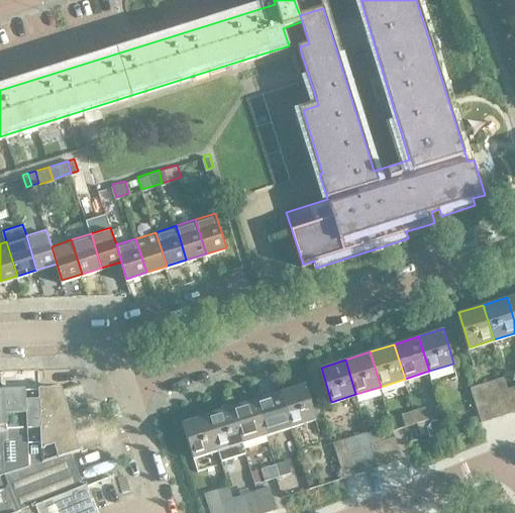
[(504,413),(514,410),(514,407),(508,387),(505,375),(494,379),(504,413)]
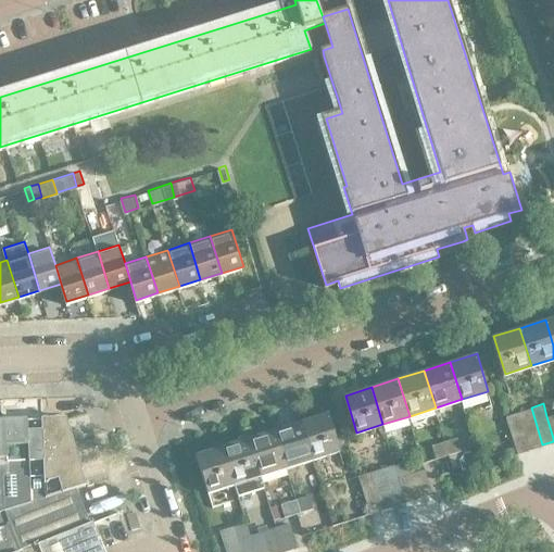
[(530,449),(542,444),(531,408),(519,411),(530,449)]
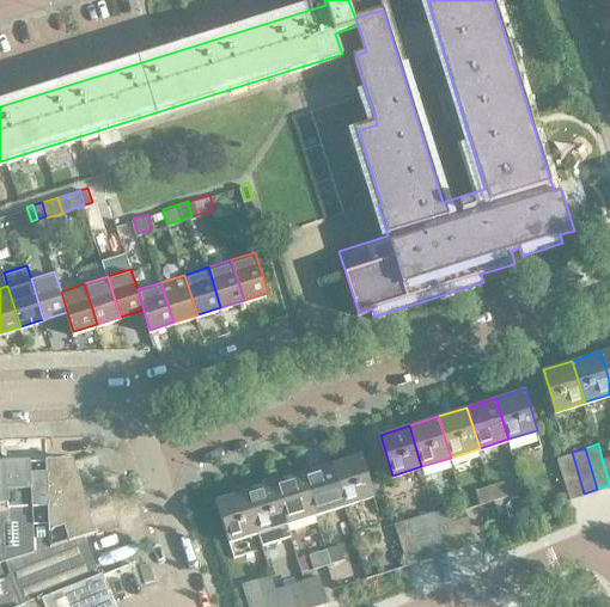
[(568,489),(571,497),(584,494),(572,452),(559,457),(568,489)]
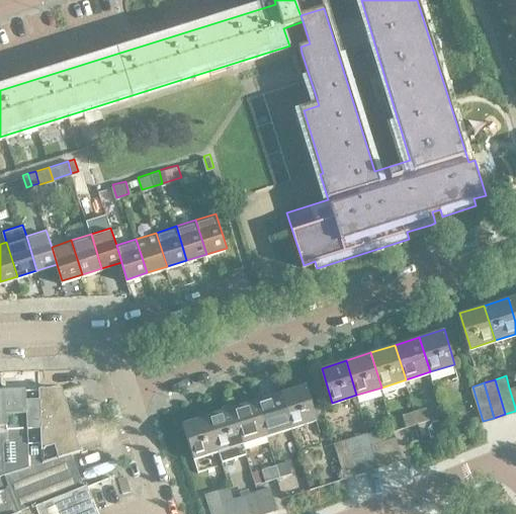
[(281,392),(292,427),(317,419),(307,384),(281,392)]
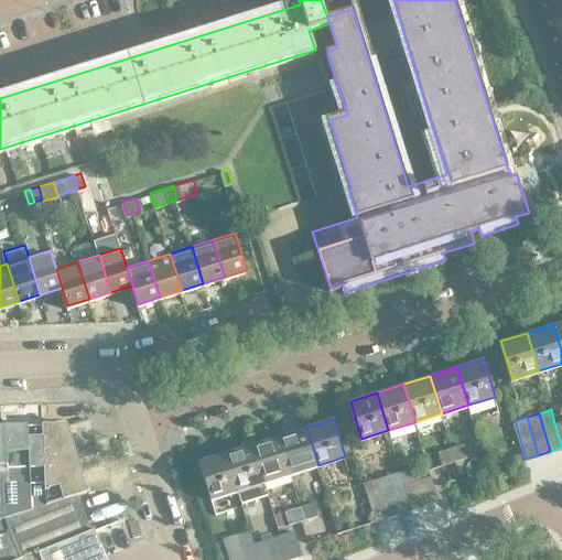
[(43,426),(42,426),(45,504),(78,494),(87,491),(83,476),(85,475),(67,422),(44,423),(43,426)]
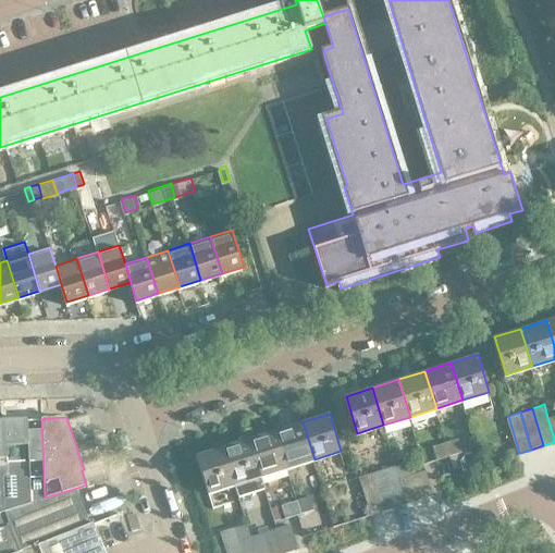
[(0,512),(5,511),(45,498),(41,420),(29,420),(28,419),(0,419),(0,512)]
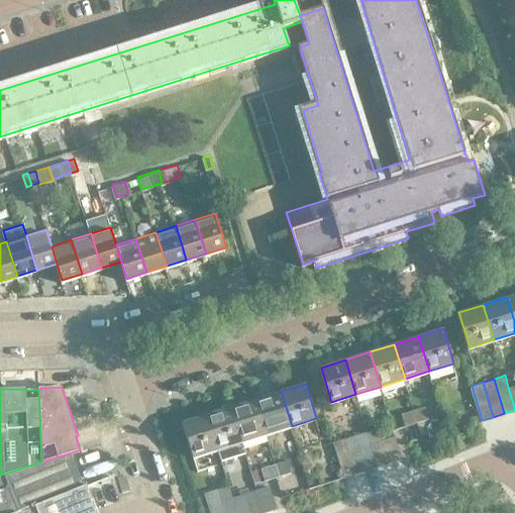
[(267,434),(292,426),(281,391),(256,399),(267,434)]
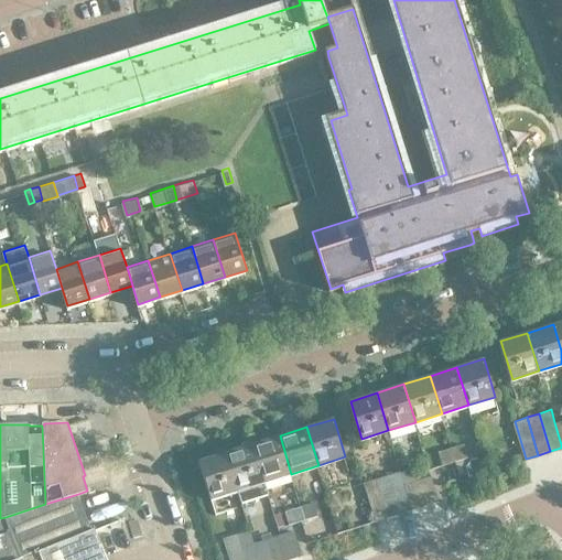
[(280,435),(254,444),(265,482),(291,474),(280,435)]
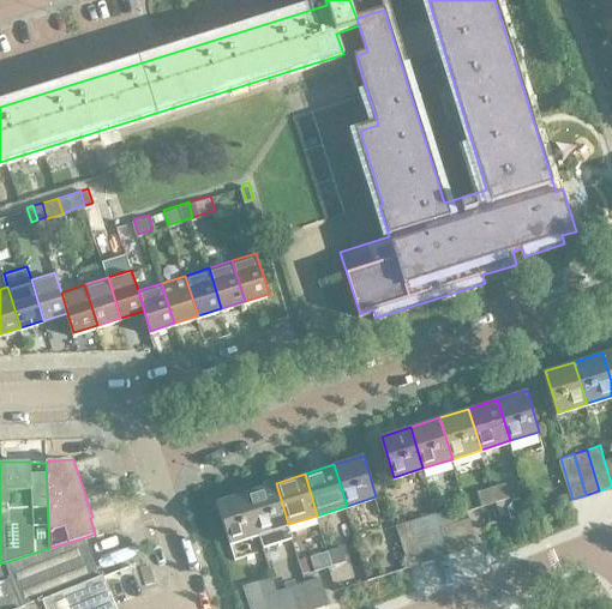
[(492,484),(497,499),(510,495),(505,481),(492,484)]
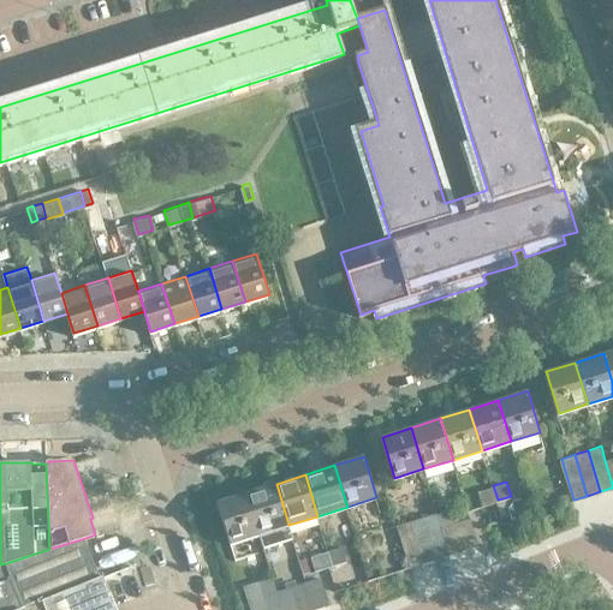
[(292,537),(289,525),(277,484),(247,492),(260,534),(263,545),(292,537)]
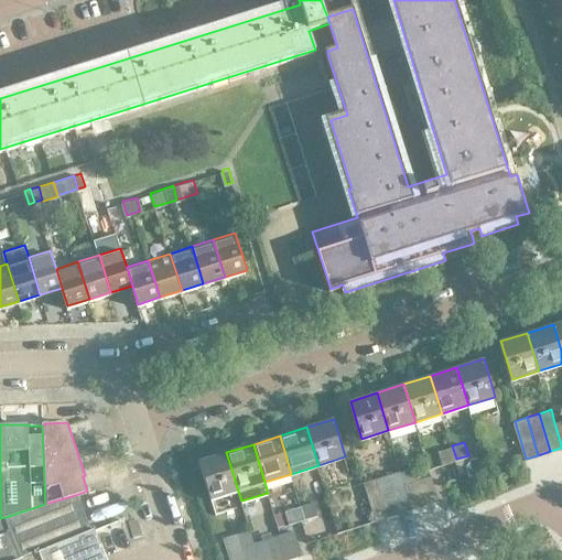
[(442,463),(456,459),(452,445),(439,450),(442,463)]
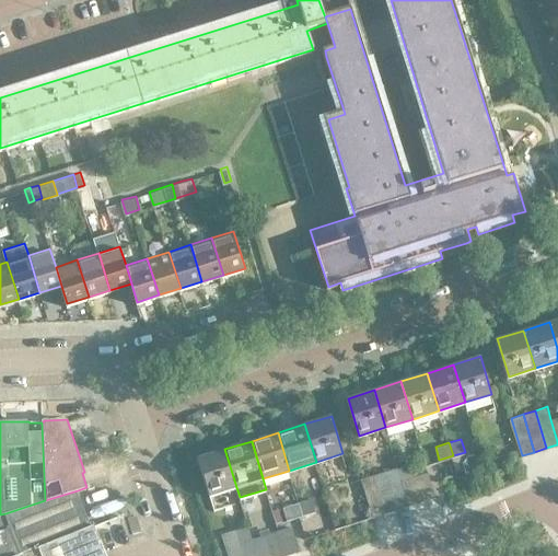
[(498,464),(522,455),(520,448),(496,455),(498,464)]
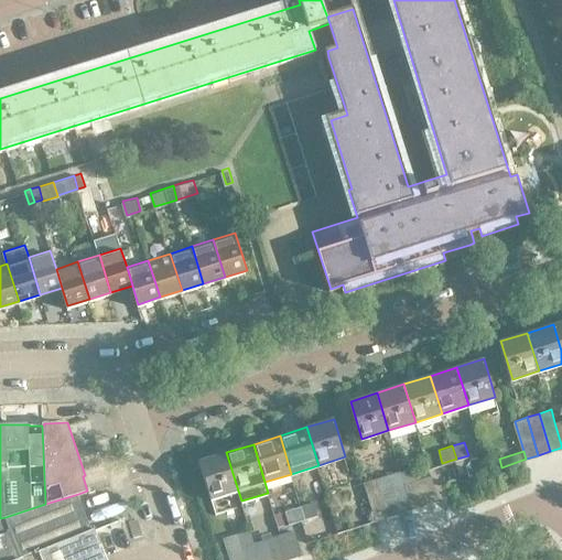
[(212,498),(238,491),(226,452),(200,461),(212,498)]
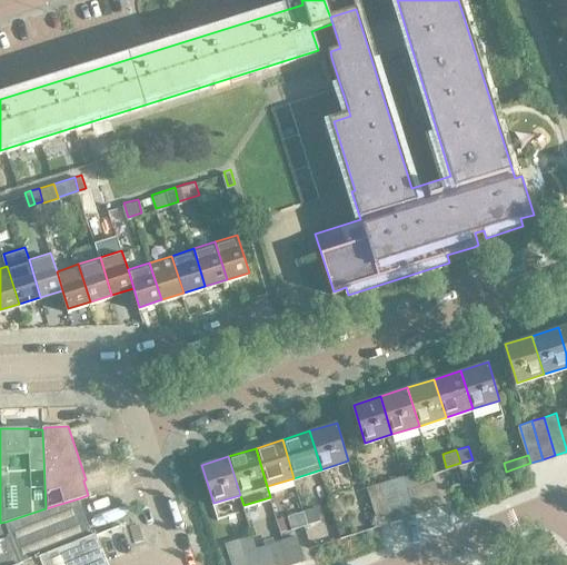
[(405,474),(408,487),(417,513),(429,508),(421,483),(417,471),(405,474)]
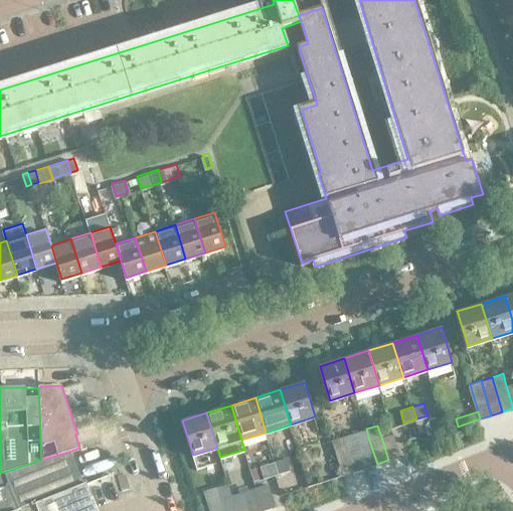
[(377,464),(369,441),(366,429),(354,433),(365,467),(377,464)]
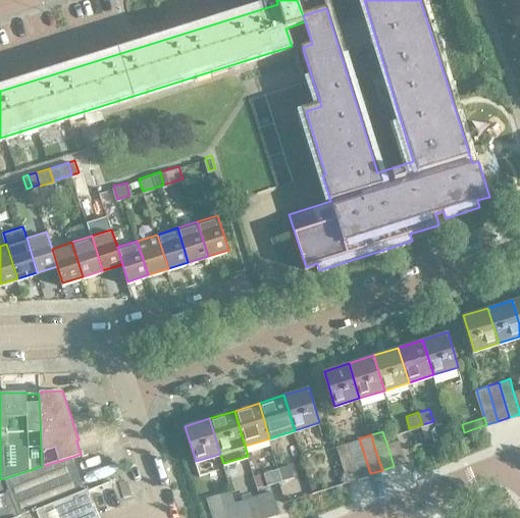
[(359,477),(370,473),(359,438),(348,442),(359,477)]
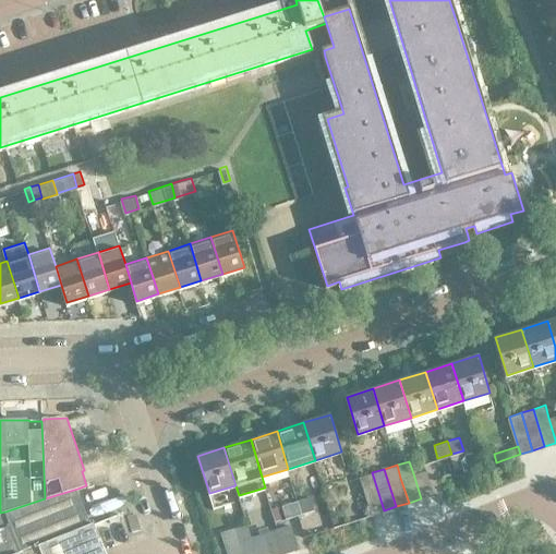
[(413,473),(421,498),(434,494),(426,470),(413,473)]
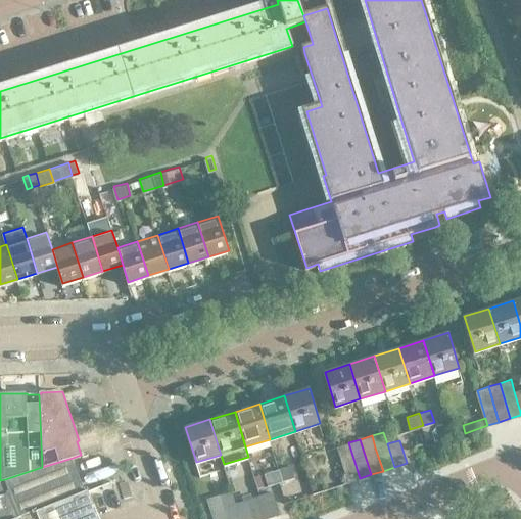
[(347,482),(360,478),(348,442),(337,446),(347,482)]
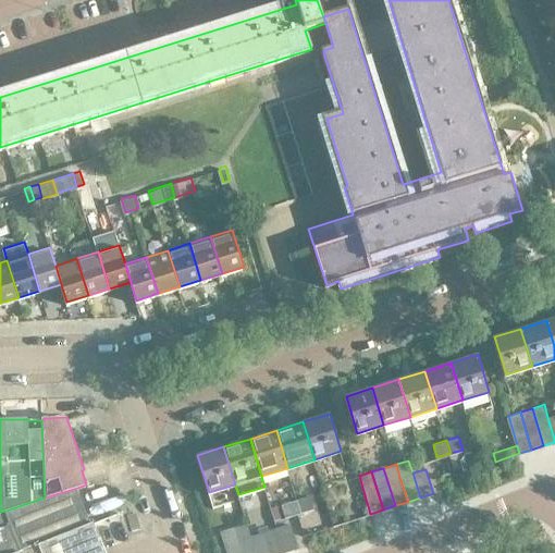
[(77,488),(45,498),(5,511),(21,548),(35,542),(36,544),(91,523),(77,488)]
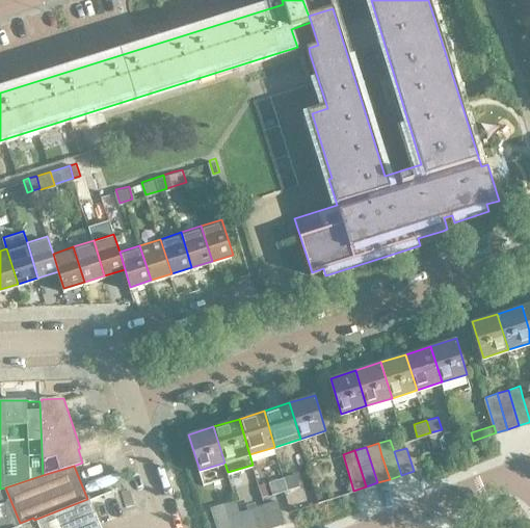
[(284,476),(288,489),(300,484),(296,472),(284,476)]
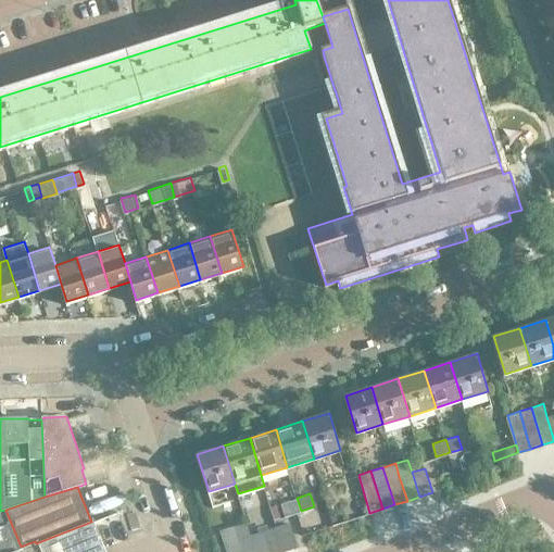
[(288,514),(301,511),(297,498),(285,501),(288,514)]
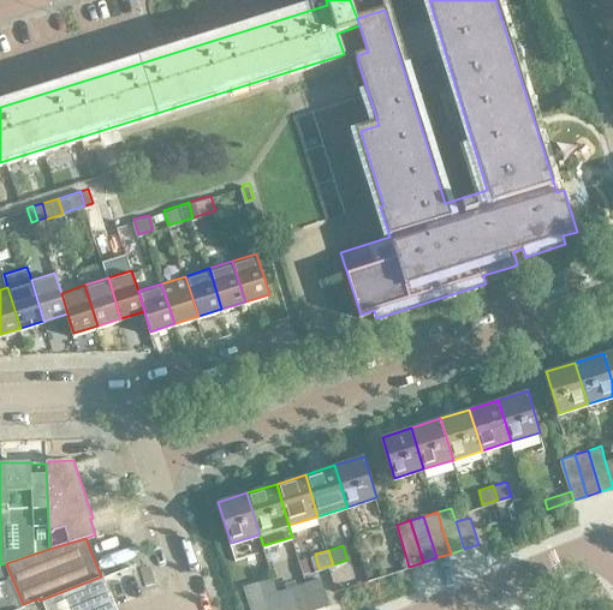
[(0,609),(24,609),(23,604),(6,563),(0,564),(0,609)]
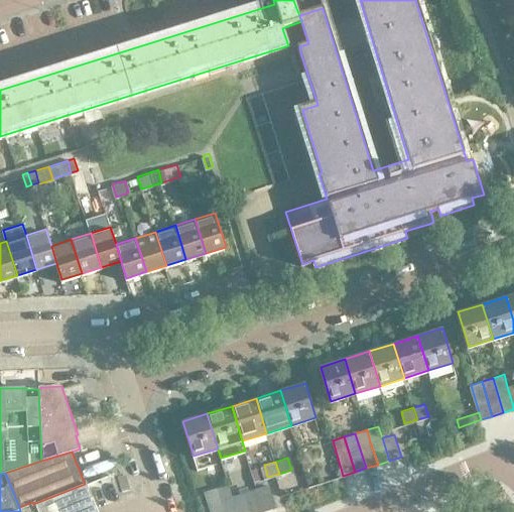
[(98,511),(87,483),(85,484),(33,504),(32,502),(19,507),(20,511),(98,511)]
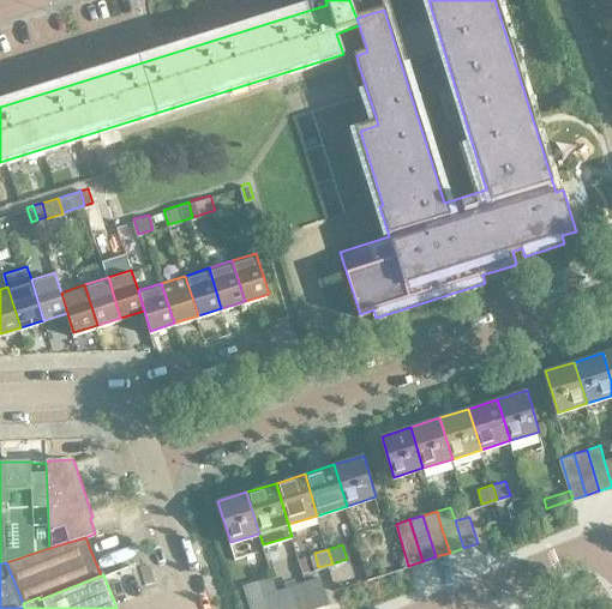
[(267,608),(282,608),(273,576),(258,579),(267,608)]
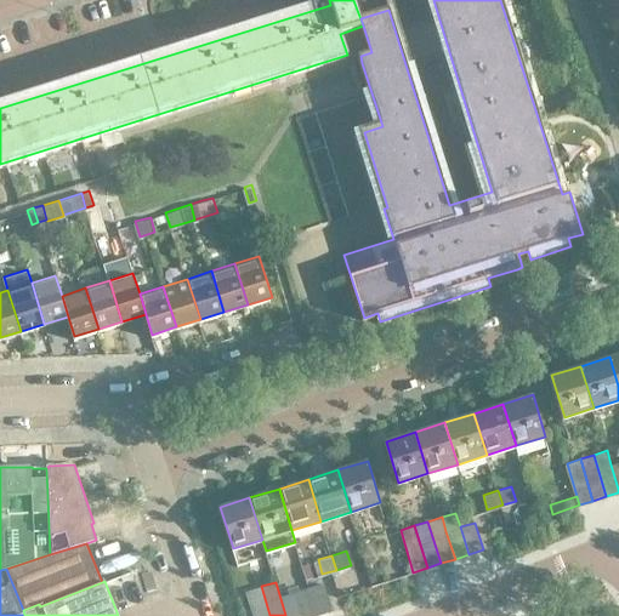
[(276,582),(285,615),(301,615),(294,591),(280,595),(276,582)]
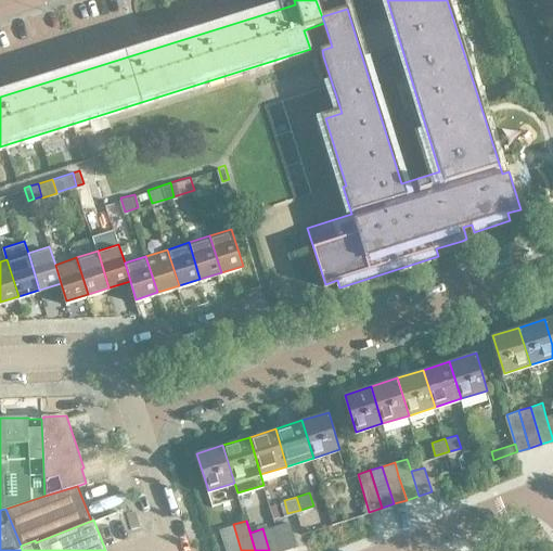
[(275,525),(283,549),(297,545),(290,521),(275,525)]
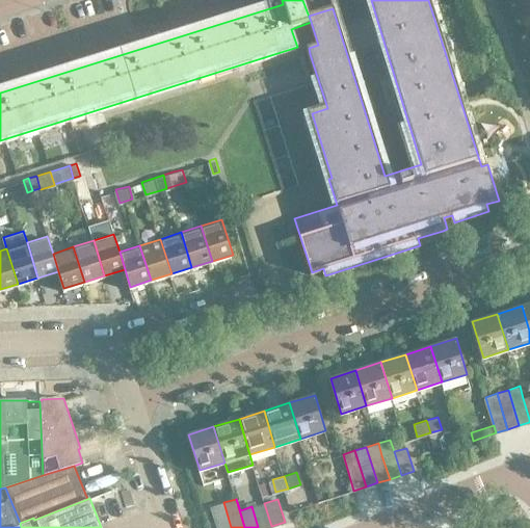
[(217,527),(231,527),(223,502),(211,506),(217,527)]
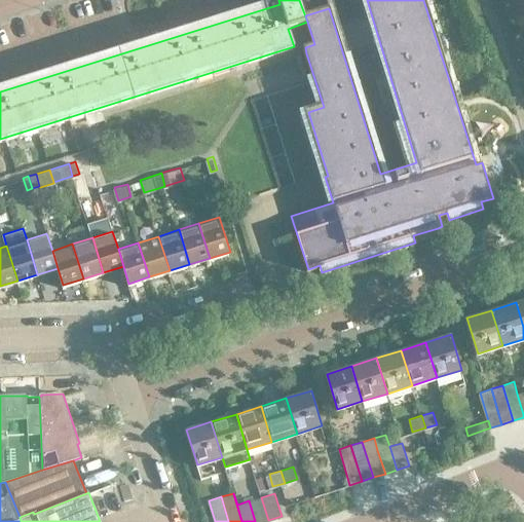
[(261,521),(268,520),(261,497),(249,500),(255,521),(261,521)]
